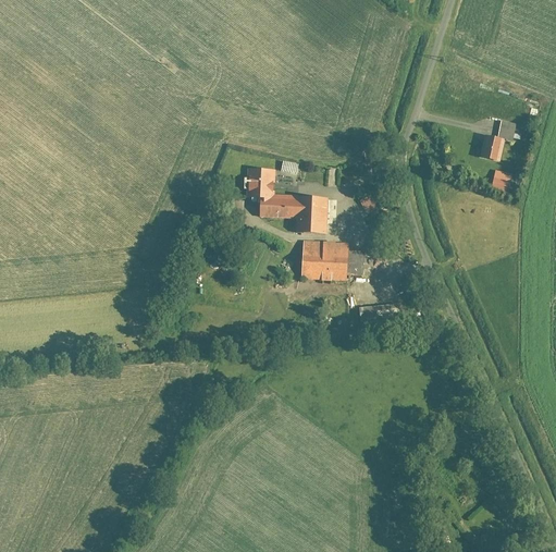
[(499,160),(504,138),(513,140),(517,122),(503,119),(499,136),(484,134),(480,156),(499,160)]
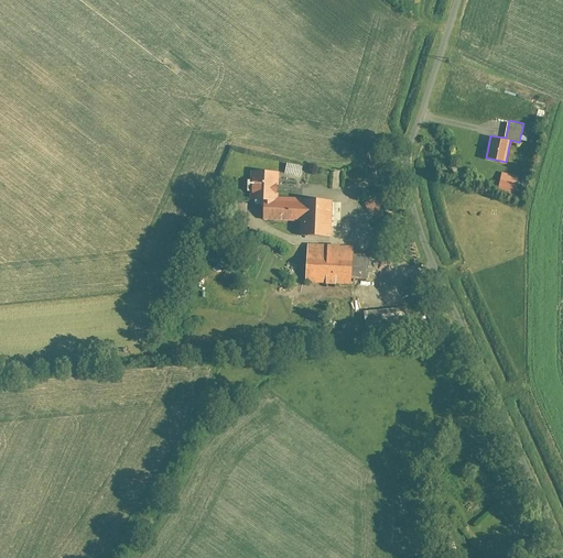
[(262,198),(262,218),(299,220),(299,234),(329,236),(332,198),(300,196),(300,199),(275,198),(277,170),(251,168),(250,198),(262,198)]
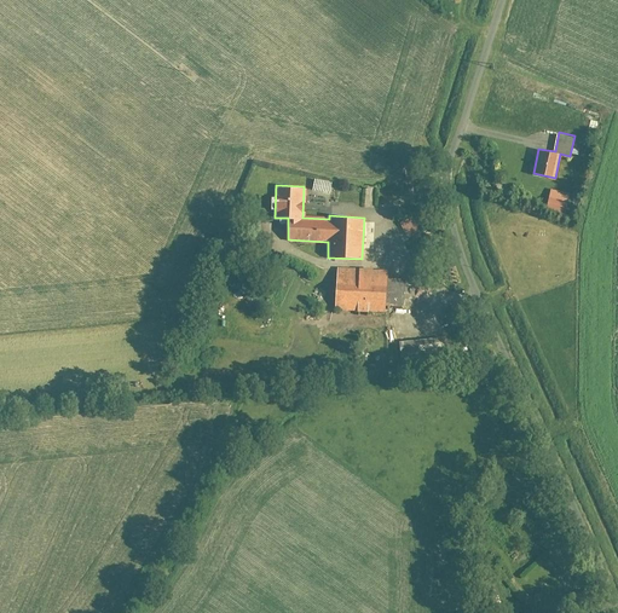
[(552,188),(546,208),(565,213),(570,192),(552,188)]
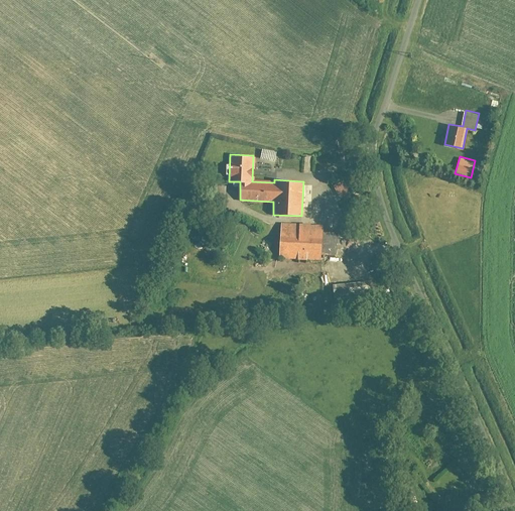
[(322,259),(323,253),(335,254),(336,232),(324,231),(324,224),(281,223),(279,257),(322,259)]
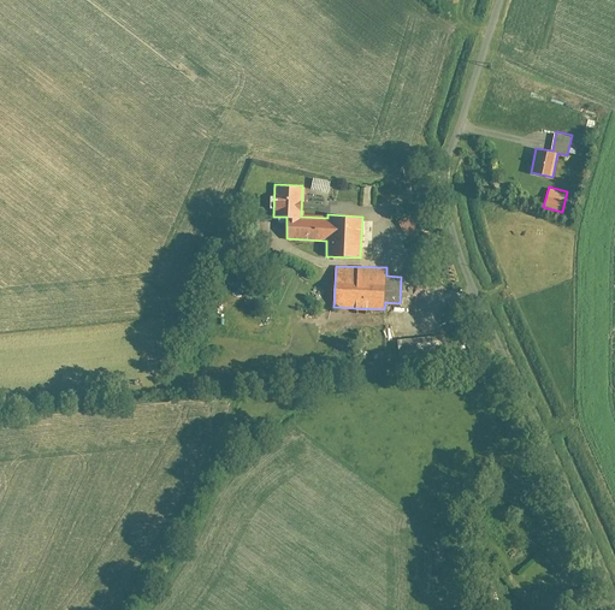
[(397,338),(398,360),(442,357),(441,336),(397,338)]
